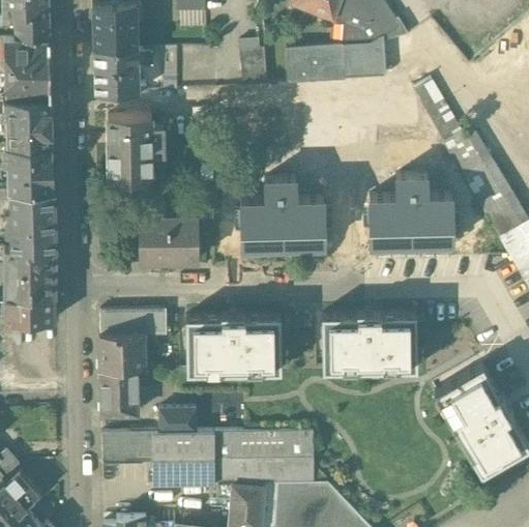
[(49,0),(2,0),(3,16),(9,16),(10,16),(50,16),(49,0)]
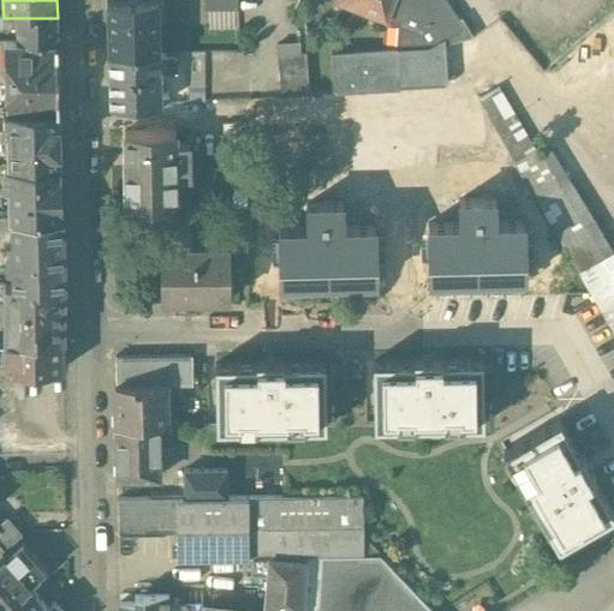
[(238,0),(204,0),(206,13),(209,13),(239,13),(238,0)]
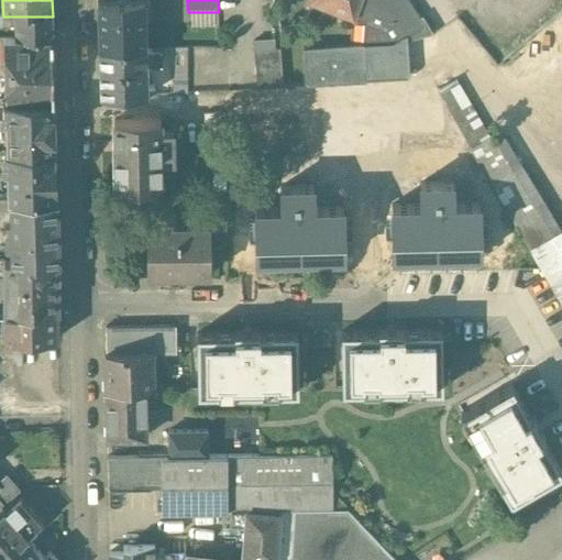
[(309,0),(291,0),(291,2),(309,9),(311,3),(309,2),(309,0)]
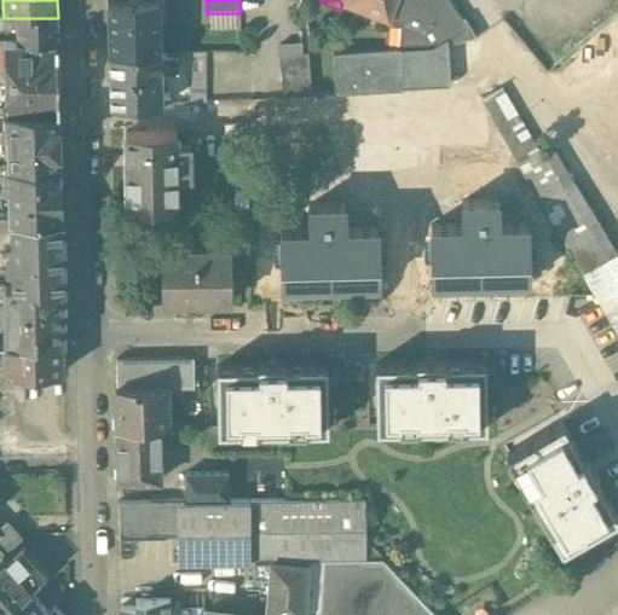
[(340,0),(340,3),(342,4),(362,11),(359,17),(368,21),(370,15),(390,22),(397,0),(340,0)]
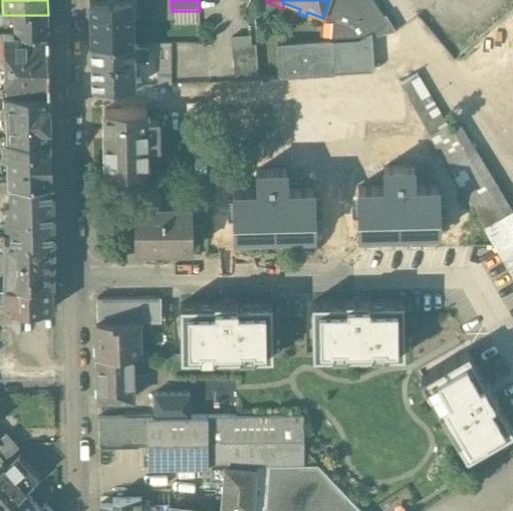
[(371,0),(329,0),(323,18),(334,22),(333,43),(359,41),(369,35),(387,24),(371,0)]
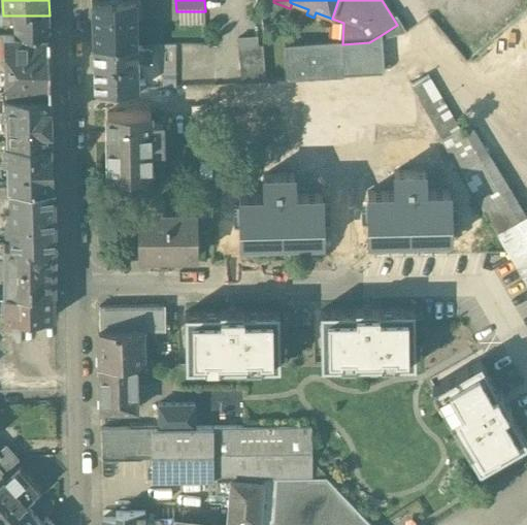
[(137,1),(92,3),(94,47),(138,46),(137,17),(142,17),(142,2),(137,2),(137,1)]
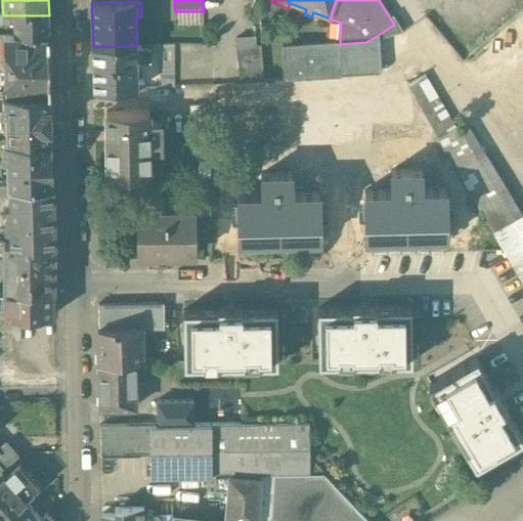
[(204,11),(178,11),(178,25),(204,24),(204,11)]
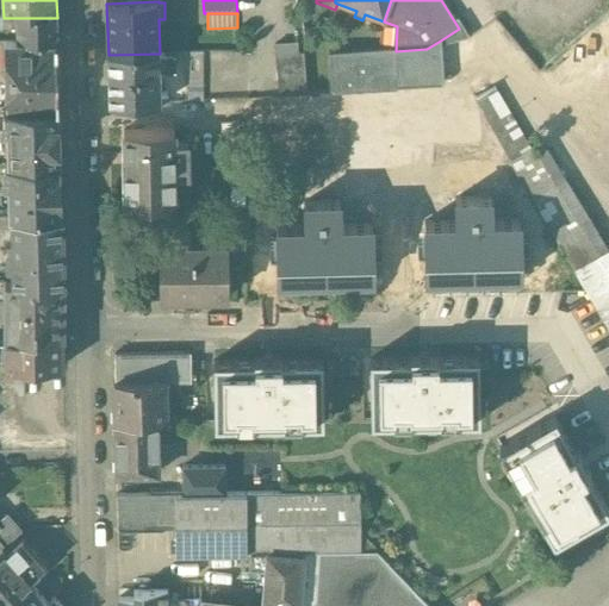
[(57,18),(12,18),(11,18),(12,31),(18,31),(19,44),(58,45),(57,18)]
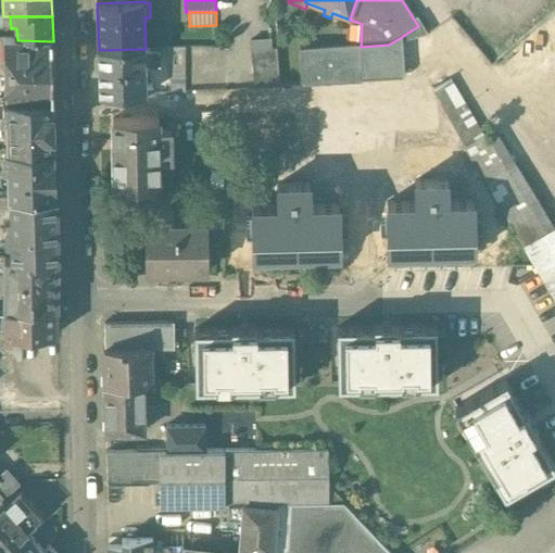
[(389,45),(361,47),(298,49),(301,86),(364,82),(364,80),(403,78),(400,38),(389,45)]
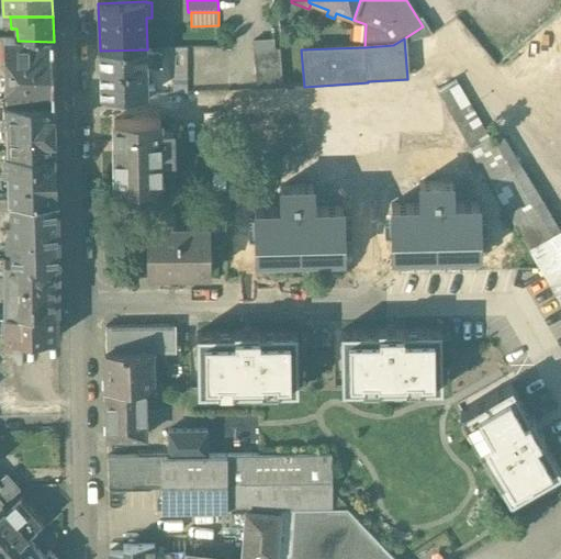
[(18,41),(6,41),(7,102),(55,103),(54,42),(18,41)]
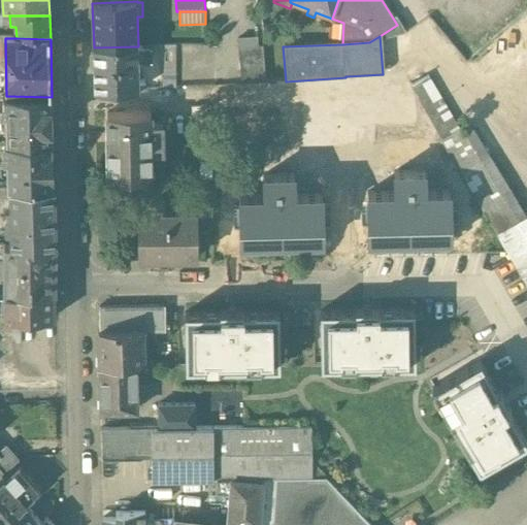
[(138,46),(94,47),(95,89),(94,89),(95,91),(139,90),(139,89),(146,89),(145,83),(138,83),(138,46)]
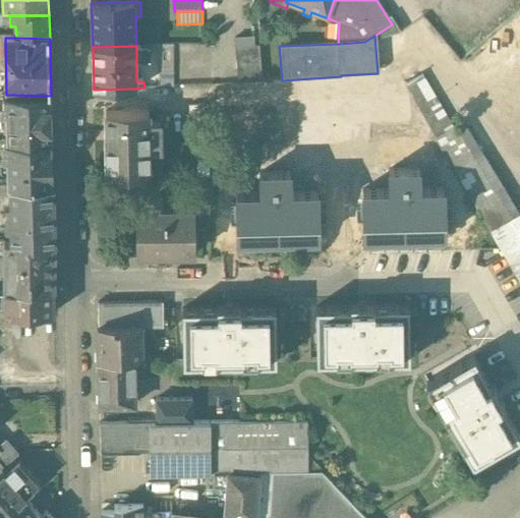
[(162,47),(162,46),(150,46),(150,61),(161,60),(161,47),(162,47)]
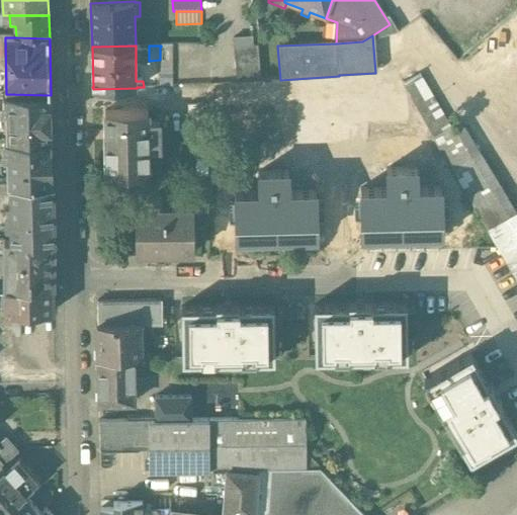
[(160,47),(160,60),(160,87),(173,87),(172,60),(172,46),(160,47)]
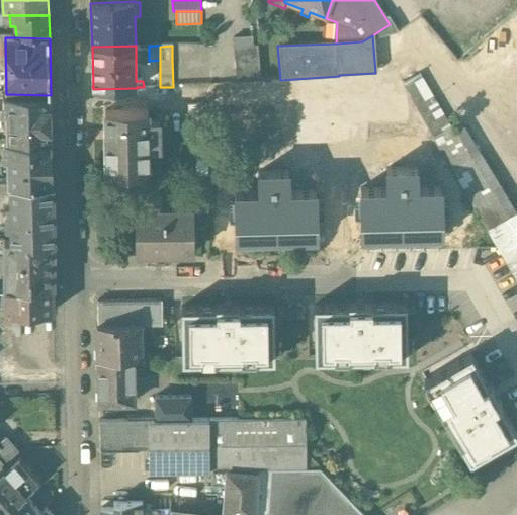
[(259,47),(235,48),(238,83),(262,81),(259,47)]
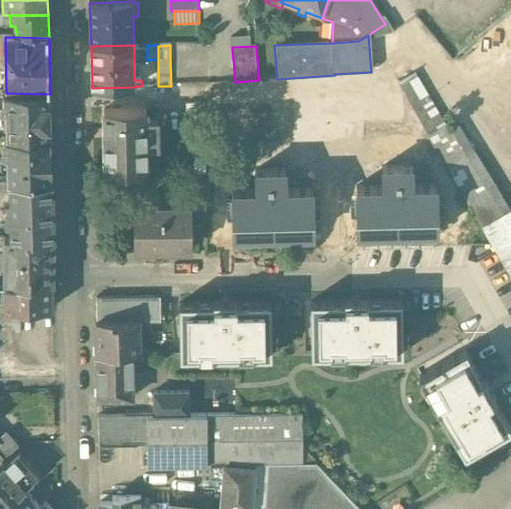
[(447,126),(417,74),(399,84),(429,136),(430,135),(447,126)]
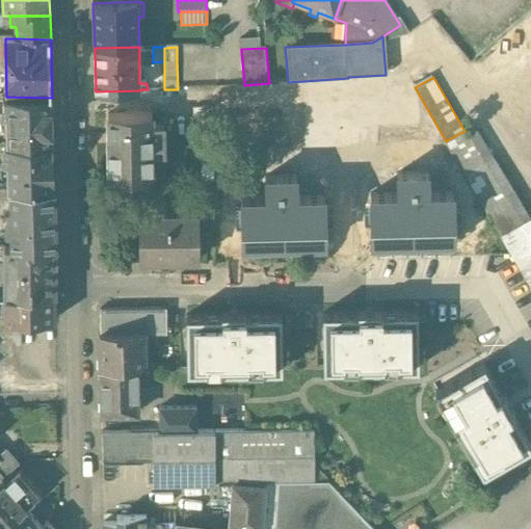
[(6,97),(4,97),(4,108),(1,108),(1,117),(7,117),(7,144),(53,143),(52,98),(6,97)]
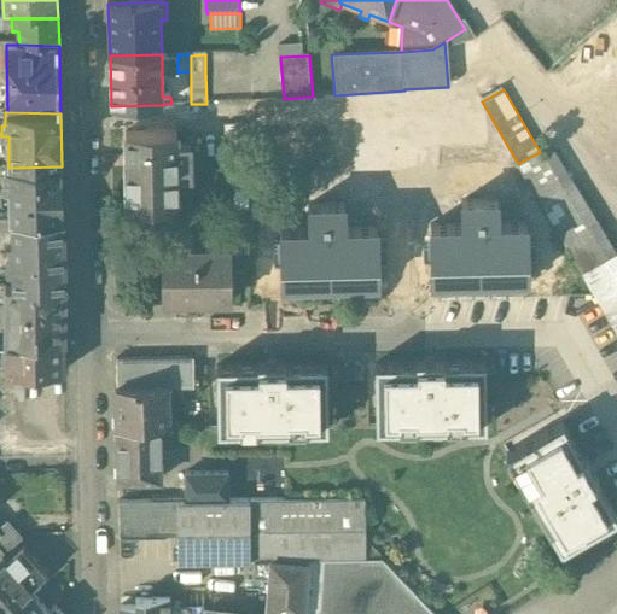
[(178,134),(126,135),(128,209),(179,209),(179,179),(192,179),(192,146),(178,147),(178,134)]
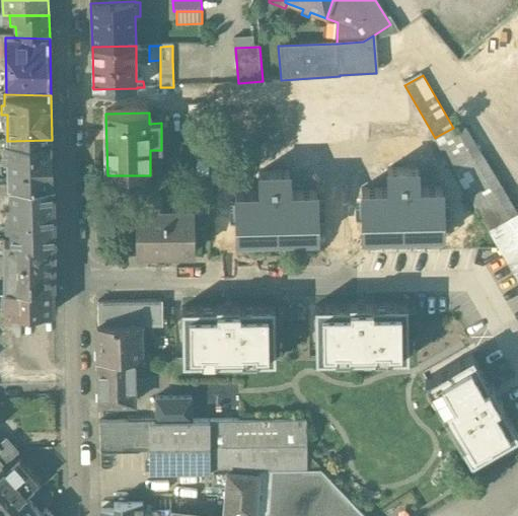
[(453,128),(436,137),(456,173),(482,155),(462,122),(453,128)]
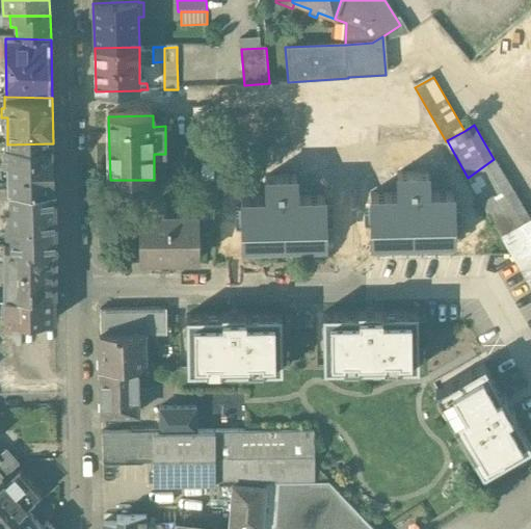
[(7,144),(5,144),(5,157),(2,157),(3,164),(8,164),(9,190),(11,190),(54,189),(53,143),(7,144)]
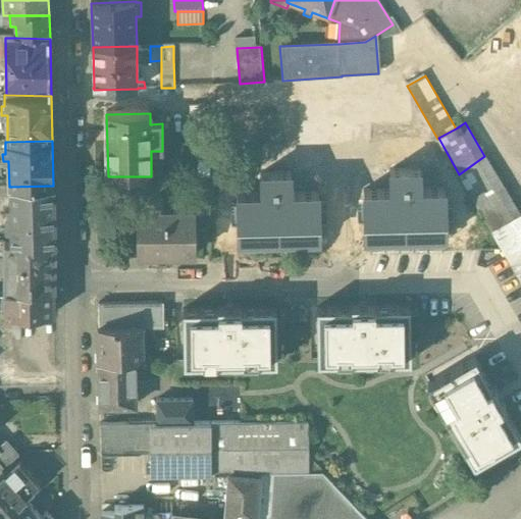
[(520,213),(484,156),(459,174),(461,177),(472,196),(471,197),(520,281),(520,213)]
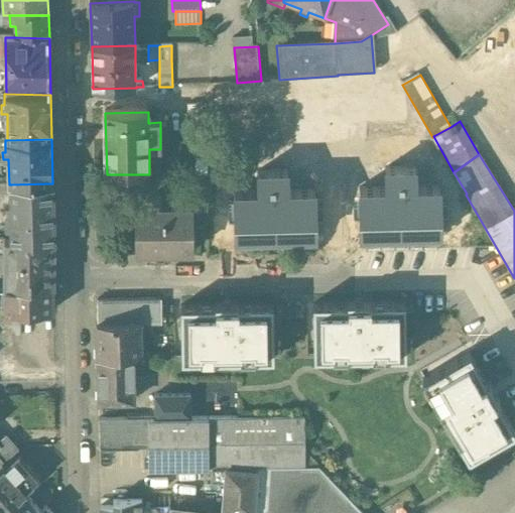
[(359,190),(360,239),(443,237),(442,190),(417,190),(417,169),(385,170),(386,189),(359,190)]
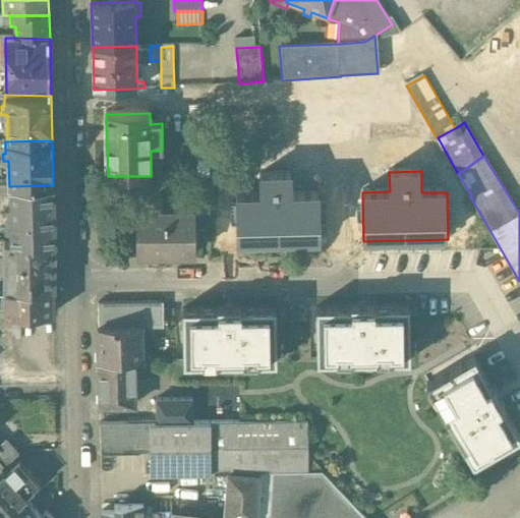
[(237,193),(238,243),(321,241),(321,193),(293,193),(292,175),(258,175),(258,192),(237,193)]
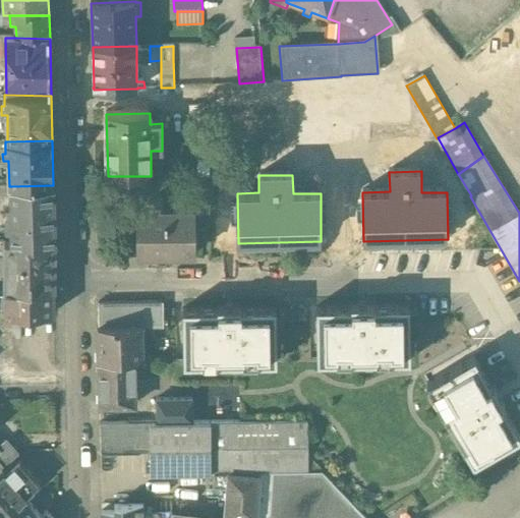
[(53,185),(11,186),(11,197),(11,216),(6,216),(6,233),(11,233),(11,243),(55,242),(54,233),(53,185)]
